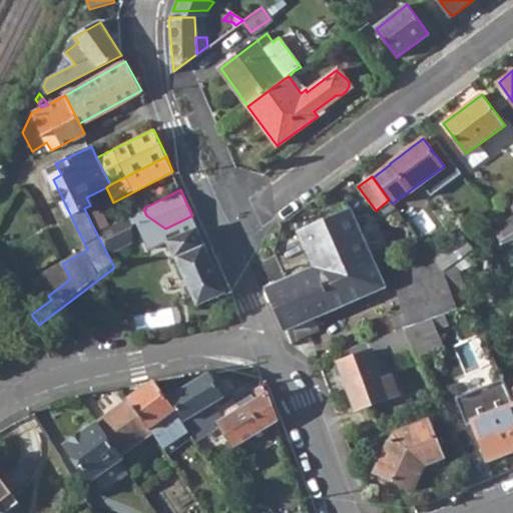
[(267,289),(276,309),(324,288),(320,278),(371,255),(351,208),(299,231),(314,268),(267,289)]
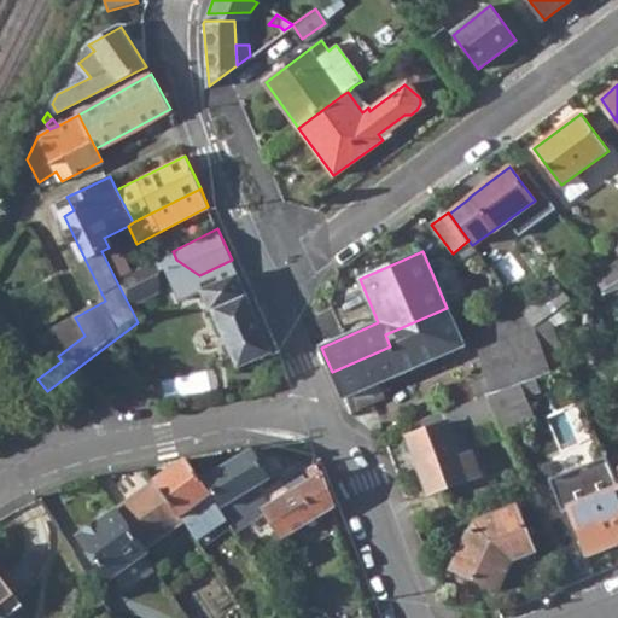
[(116,280),(129,305),(158,291),(157,269),(153,262),(116,280)]
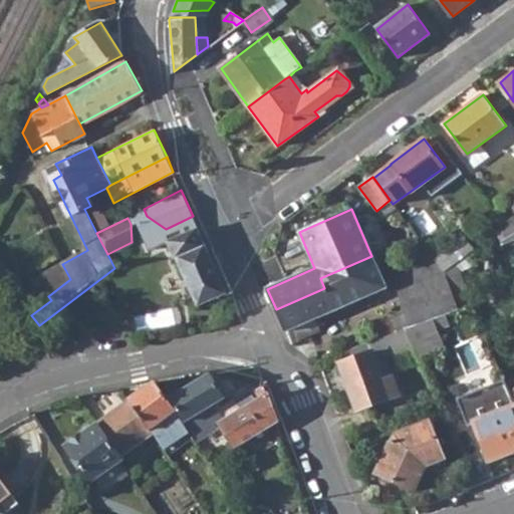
[(496,233),(501,243),(513,237),(513,219),(503,228),(496,233)]
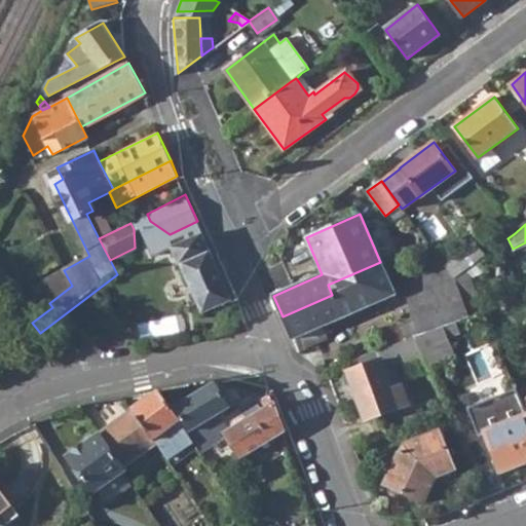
[(172,247),(202,311),(232,299),(202,232),(172,247)]
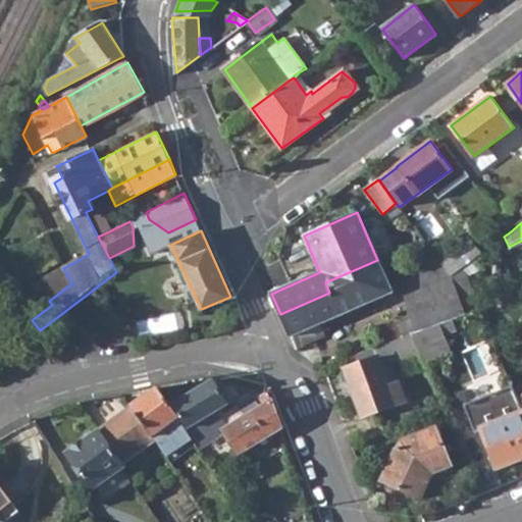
[(471,241),(451,256),(461,269),(473,260),(481,254),(471,241)]
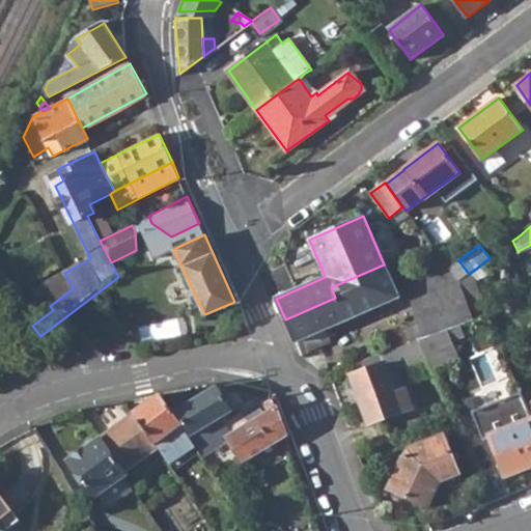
[(458,260),(448,268),(458,282),(469,274),(458,260)]
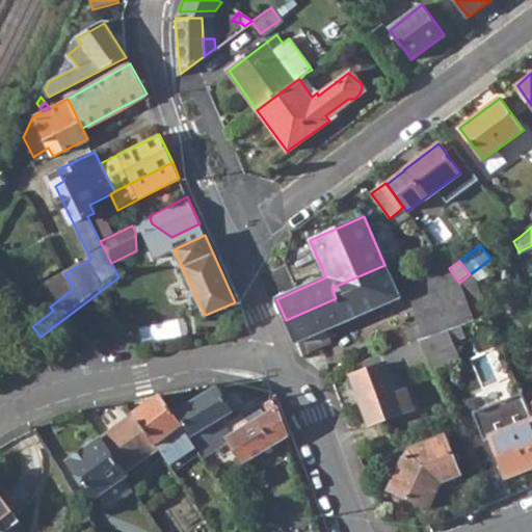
[(286,320),(297,344),(325,331),(399,299),(384,265),(331,288),(336,298),(286,320)]
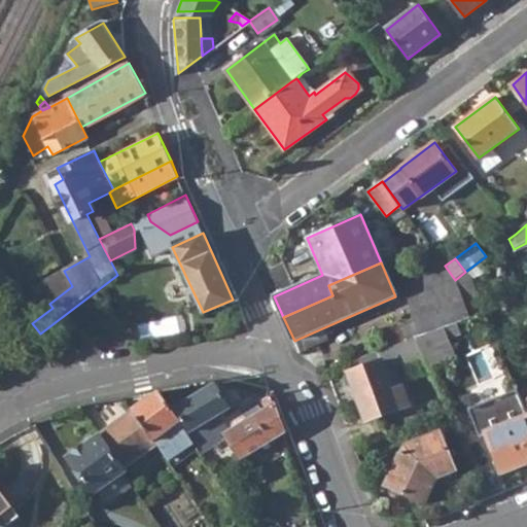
[(456,282),(465,306),(481,299),(472,279),(485,272),(478,262),(465,272),(455,280),(456,282)]
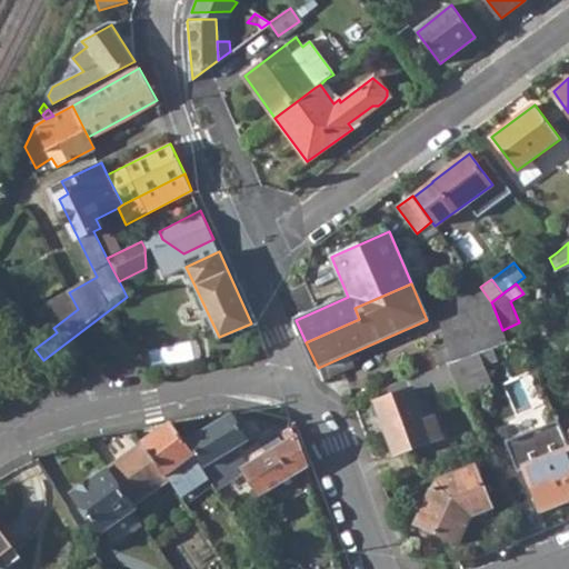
[(438,301),(446,322),(492,305),(491,302),(480,287),(478,286),(438,301)]
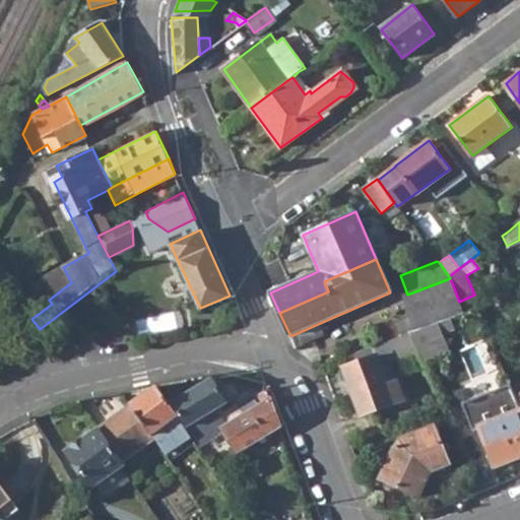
[(403,297),(416,330),(451,317),(463,313),(459,302),(450,278),(407,295),(403,297)]
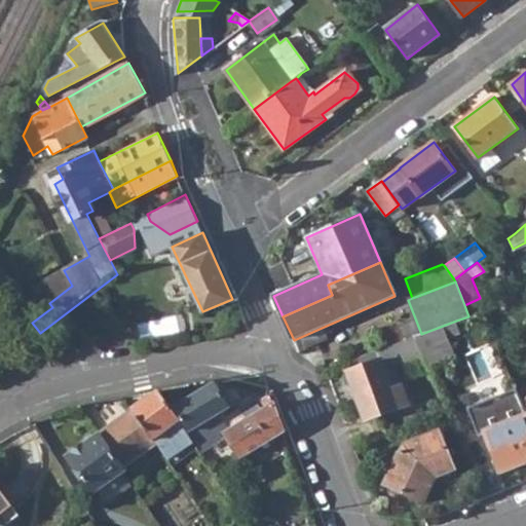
[(460,332),(456,321),(421,334),(415,336),(422,353),(426,364),(455,353),(450,337),(460,332)]
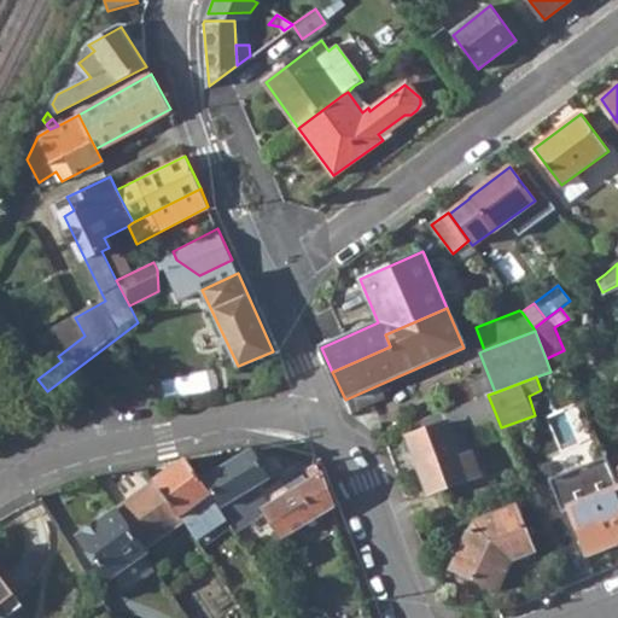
[(384,397),(378,385),(345,400),(350,412),(384,397)]
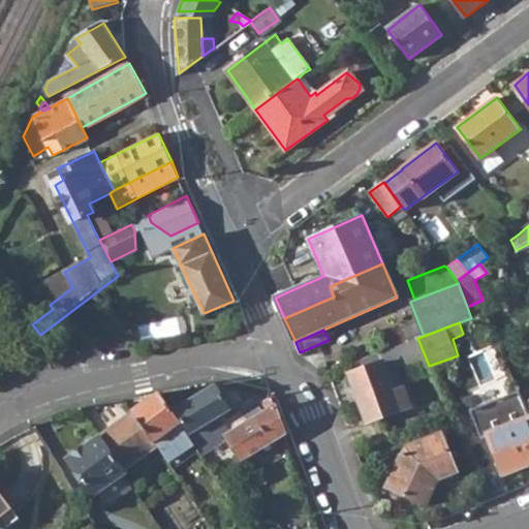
[(395,366),(425,355),(417,338),(379,351),(383,361),(349,373),(367,423),(410,406),(403,385),(395,390),(386,369),(395,366)]
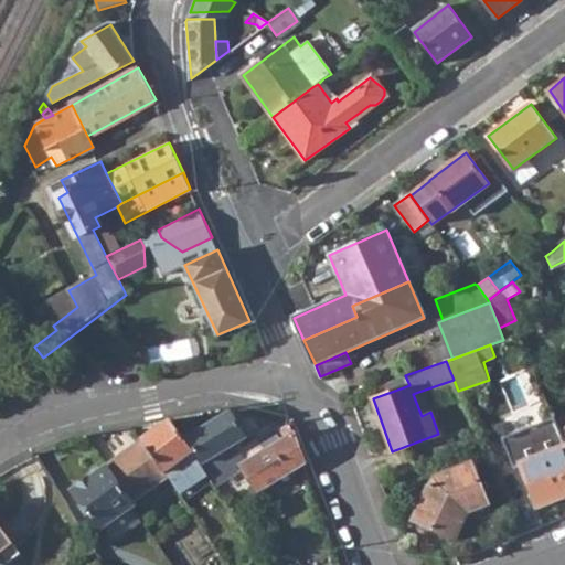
[(430,412),(422,391),(413,394),(422,416),(430,412)]
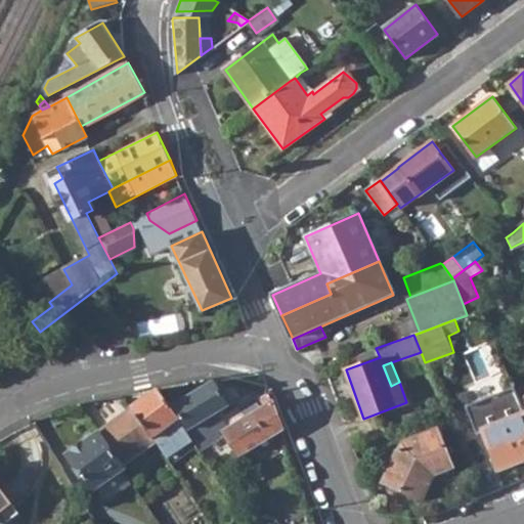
[(202,423),(236,399),(250,389),(215,381),(176,406),(194,442),(195,444),(210,435),(202,423)]
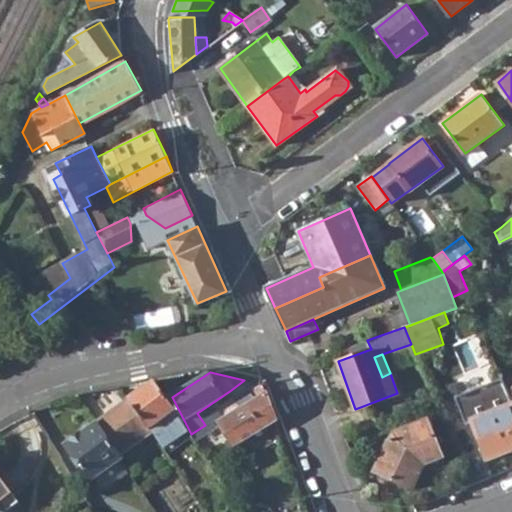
[(154,435),(164,449),(190,432),(157,380),(130,400),(154,435)]
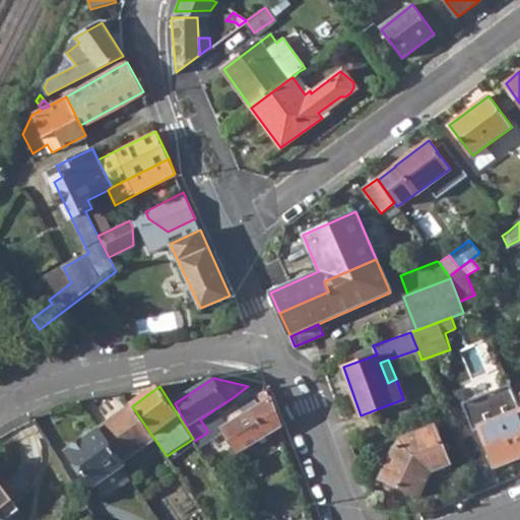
[(235,396),(245,413),(270,398),(268,391),(248,386),(235,396)]
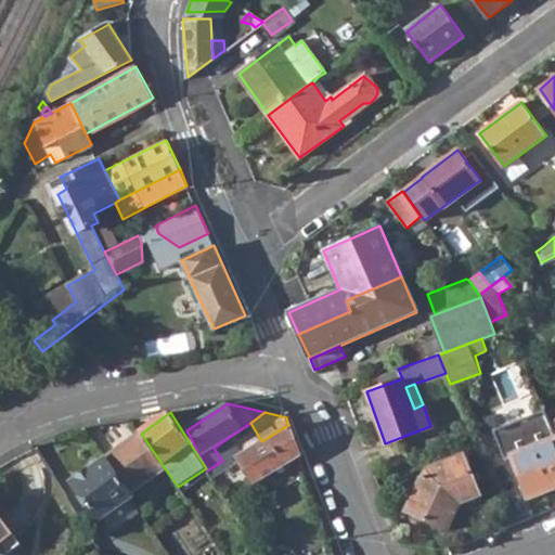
[(239,456),(254,480),(299,453),(288,425),(261,441),(239,456)]
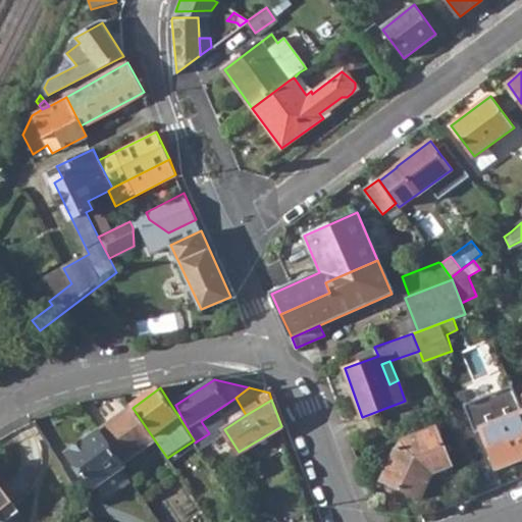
[(100,431),(124,466),(157,444),(133,408),(100,431)]
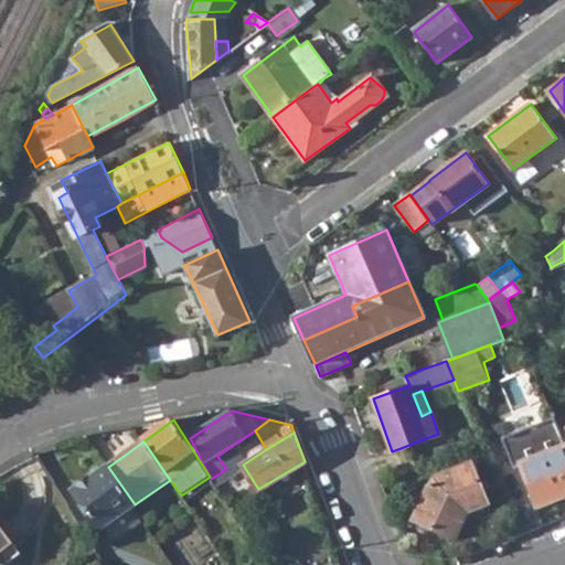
[(564,445),(521,462),(539,508),(564,497),(564,445)]
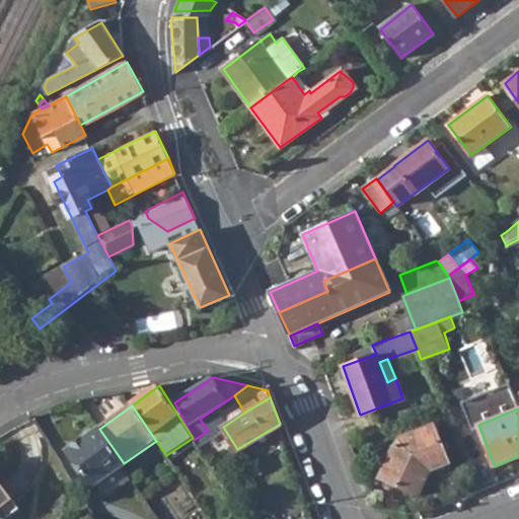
[(380,478),(418,496),(431,468),(434,469),(448,463),(433,427),(398,440),(394,447),(380,478)]
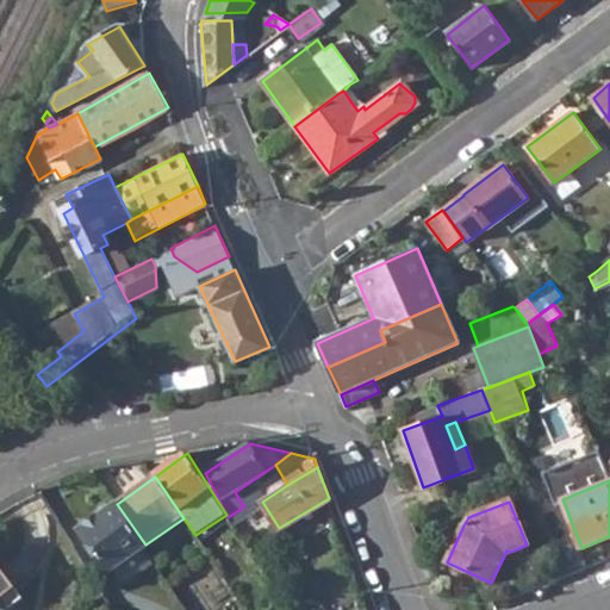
[(111,571),(143,549),(145,545),(117,504),(85,527),(80,531),(107,570),(111,571)]
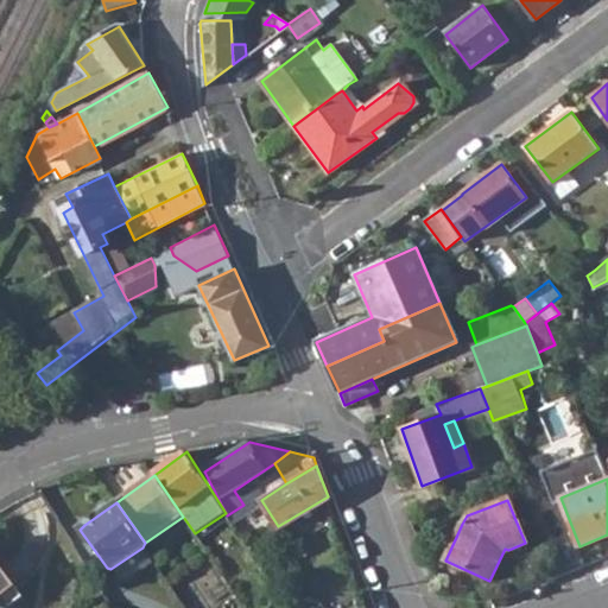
[(0,607),(7,607),(24,596),(0,565),(0,607)]
